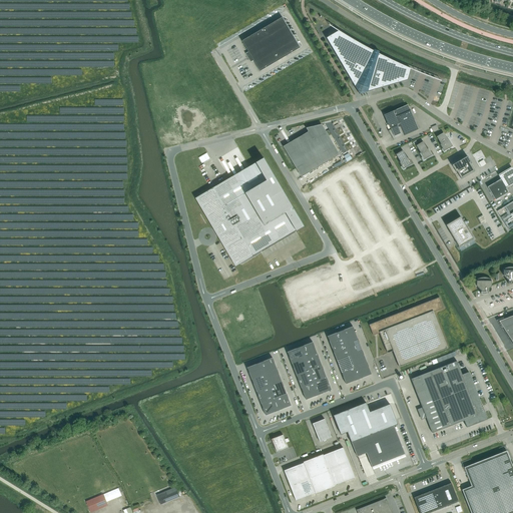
[(246,53),(249,58),(251,62),(253,61),(260,71),(300,48),(299,47),(283,19),(283,17),(268,26),(241,41),(248,52),(246,53)]
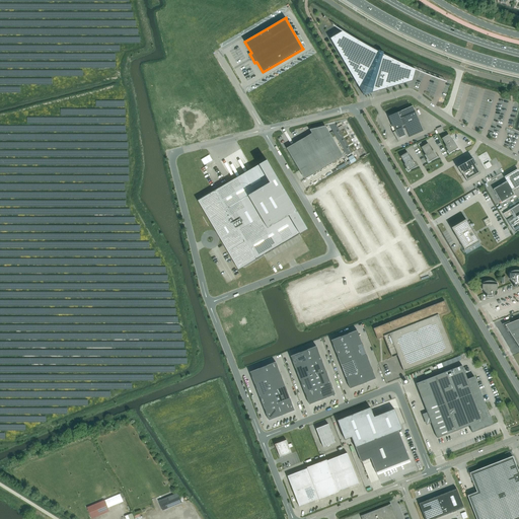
[(342,31),(341,31),(329,39),(359,88),(364,95),(371,93),(413,81),(415,71),(416,70),(406,66),(397,62),(385,56),(383,55),(383,53),(378,51),(378,52),(375,51),(370,48),(358,42),(351,38),(347,34),(342,31)]
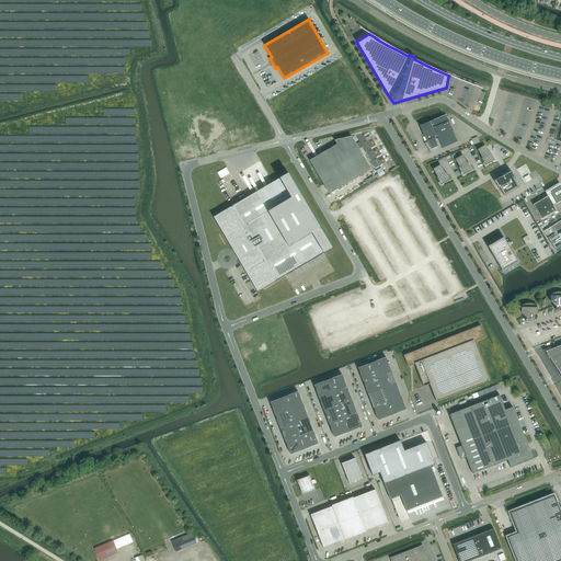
[(482,89),(449,76),(448,77),(482,90),(482,89)]
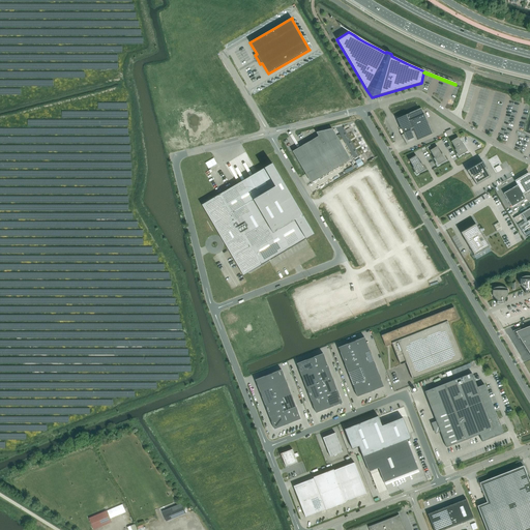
[(403,116),(396,119),(401,128),(402,128),(404,134),(401,135),(407,145),(433,134),(422,111),(421,109),(403,116)]
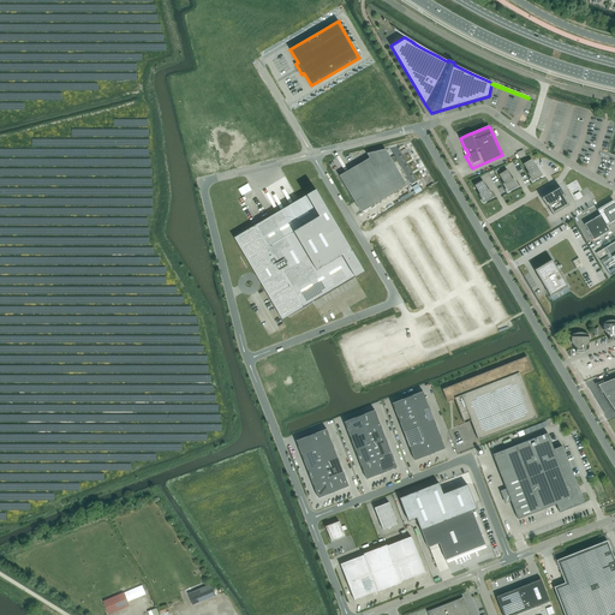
[(366,195),(372,206),(407,185),(392,159),(390,160),(384,149),(375,151),(366,154),(369,159),(339,175),(354,202),(366,195)]
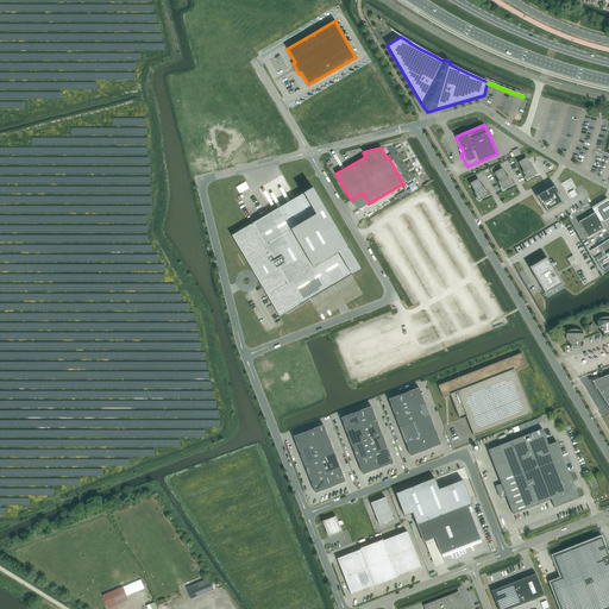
[(532,167),(526,158),(518,163),(523,171),(522,171),(527,180),(538,174),(532,165),(532,167)]
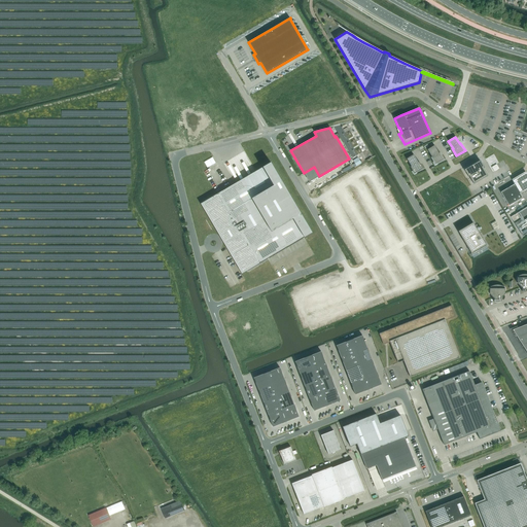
[(427,150),(431,157),(430,157),(435,165),(444,160),(440,152),(438,152),(434,145),(427,150)]
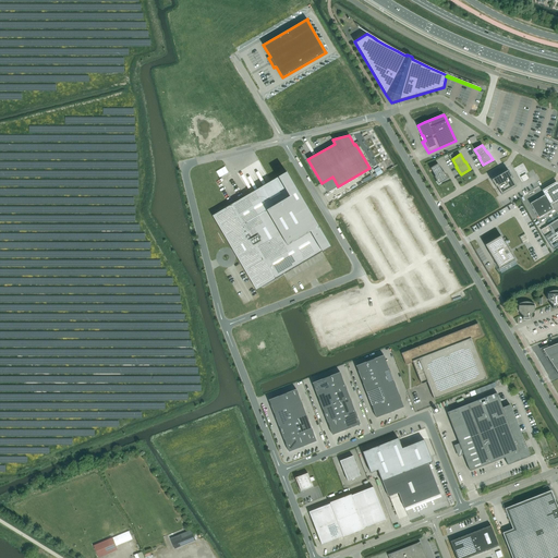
[(434,177),(438,184),(448,179),(444,171),(443,171),(438,164),(431,168),(435,176),(434,177)]
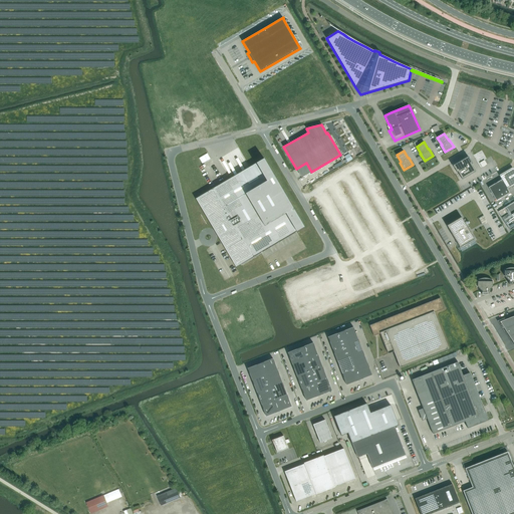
[(202,164),(211,160),(208,155),(200,158),(202,164)]
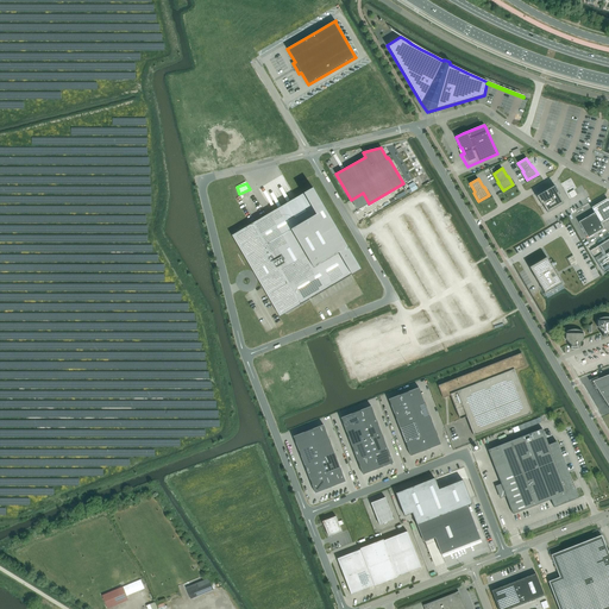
[(547,212),(564,203),(558,195),(559,194),(554,186),(537,196),(541,205),(542,203),(547,212)]
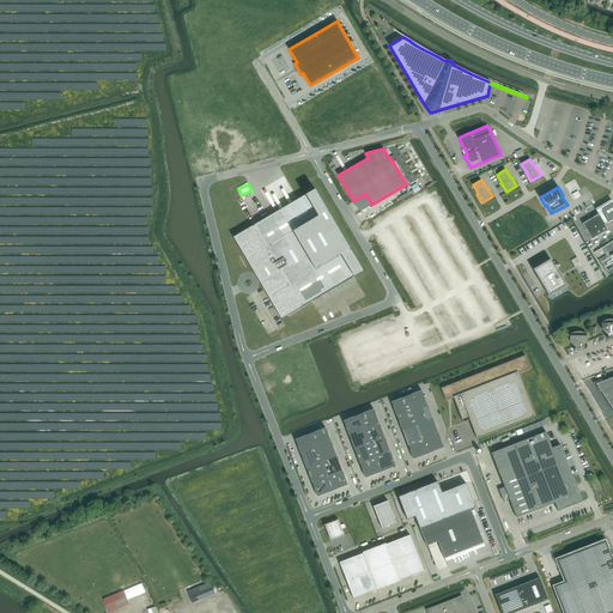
[(315,189),(240,234),(262,272),(265,271),(268,277),(266,278),(287,315),(363,271),(315,189)]
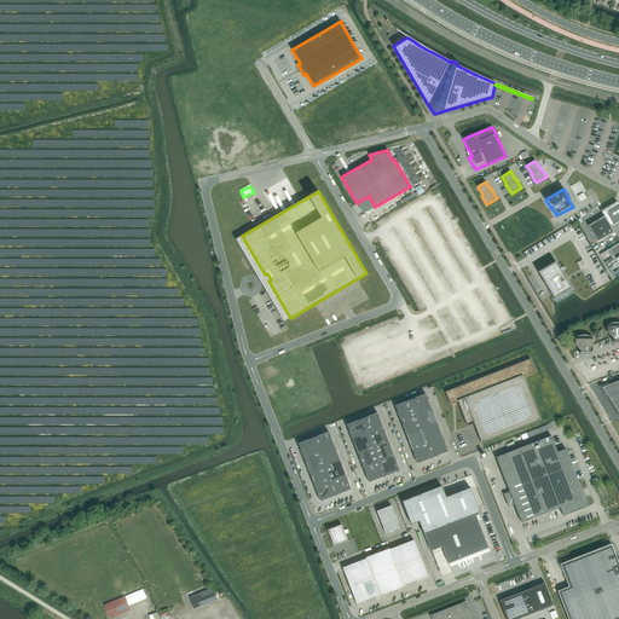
[(369,196),(357,203),(363,214),(375,207),(369,196)]
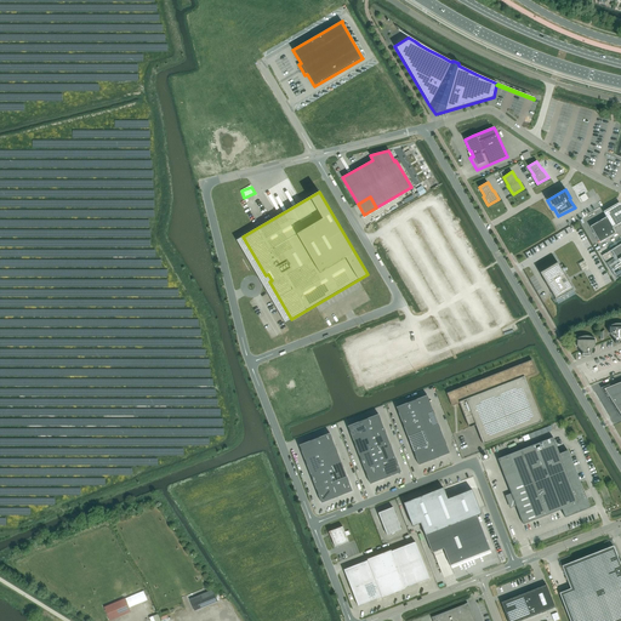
[(590,227),(599,243),(615,233),(613,228),(620,222),(620,205),(619,203),(603,212),(607,217),(590,227)]
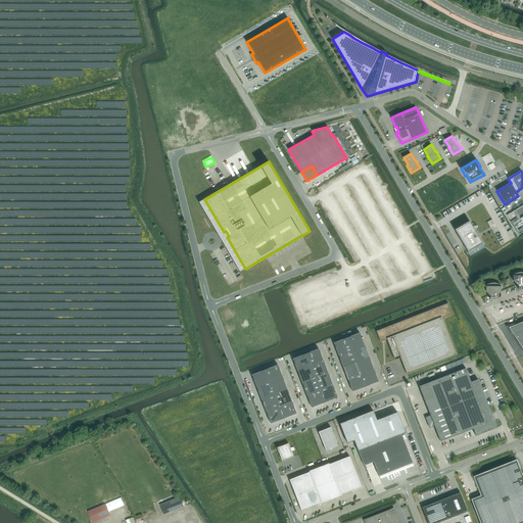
[(522,204),(507,216),(511,222),(517,218),(521,224),(522,222),(522,204)]
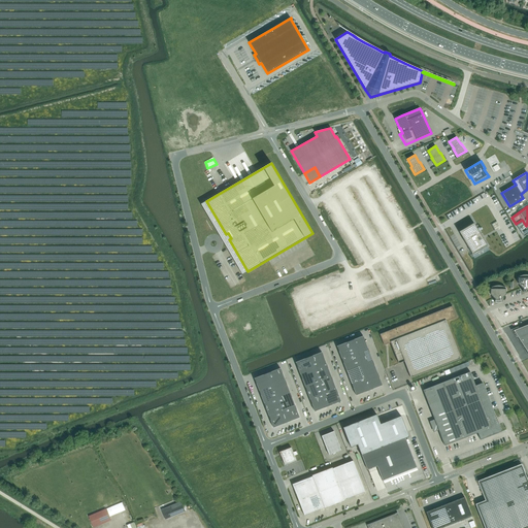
[(473,223),(459,232),(472,255),(487,245),(473,223)]
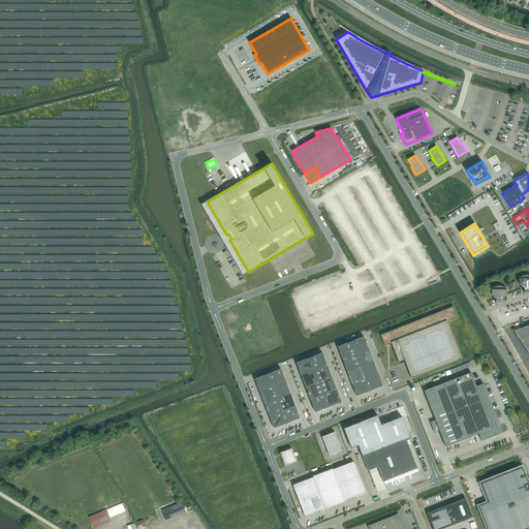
[(519,284),(524,288),(524,289),(524,292),(528,292),(528,275),(528,276),(527,276),(526,276),(524,276),(523,276),(522,277),(521,277),(520,278),(519,278),(519,284)]
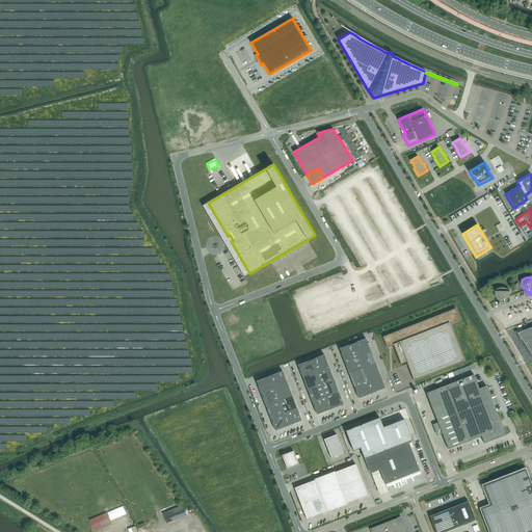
[(494,296),(498,301),(499,301),(499,306),(505,306),(505,301),(509,297),(509,291),(510,291),(509,290),(508,290),(507,289),(506,289),(505,288),(504,288),(503,288),(502,288),(500,288),(499,288),(498,289),(496,289),(495,290),(494,291),(494,296)]
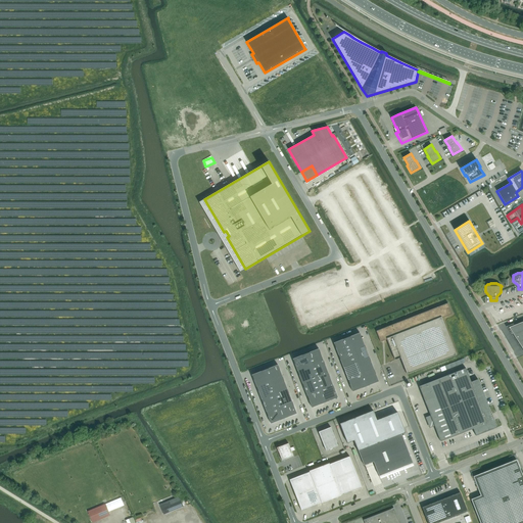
[(457,355),(441,318),(453,315),(447,303),(376,331),(380,342),(383,341),(387,339),(394,360),(400,358),(407,374),(457,355)]
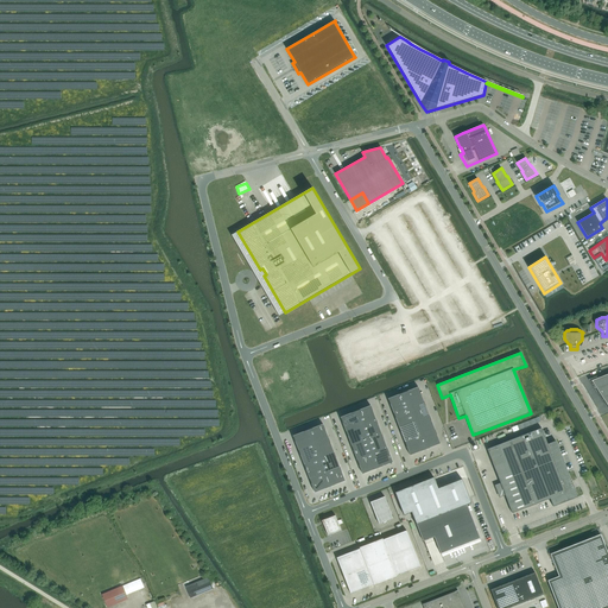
[(607,375),(607,373),(590,380),(599,392),(607,388),(607,387),(607,375)]
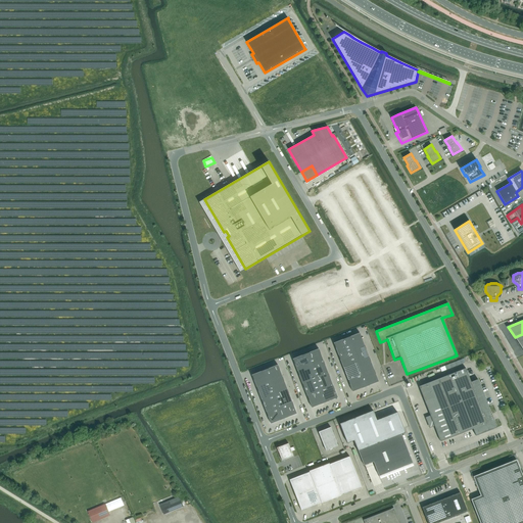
[(360,333),(346,338),(351,350),(365,345),(360,333)]
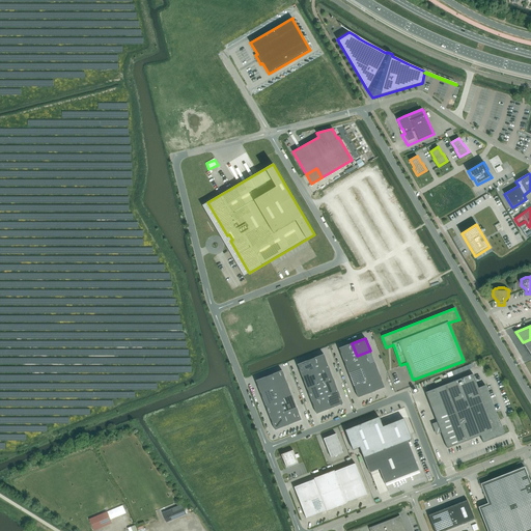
[(339,348),(343,361),(357,356),(352,343),(339,348)]
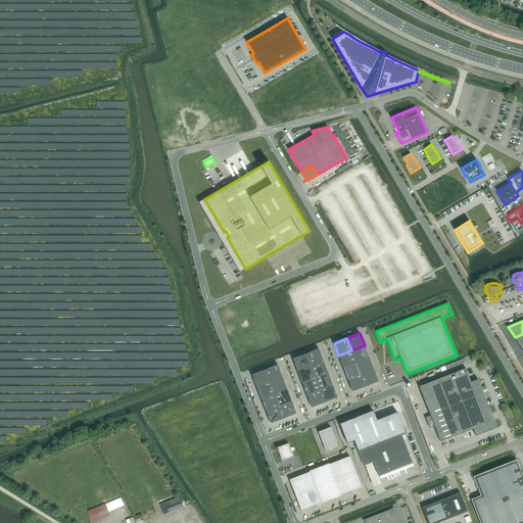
[(365,345),(351,350),(357,363),(369,358),(365,345)]
